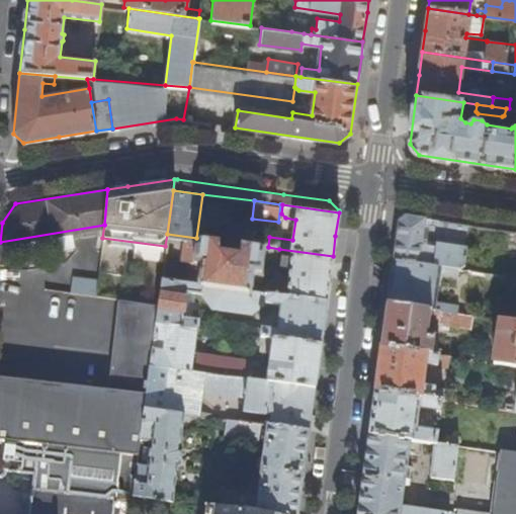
[(465,238),(467,222),(405,212),(398,218),(396,237),(393,257),(458,266),(460,267),(465,263),(466,259),(479,261),(481,246),(436,240),(435,244),(427,243),(428,233),(465,238)]
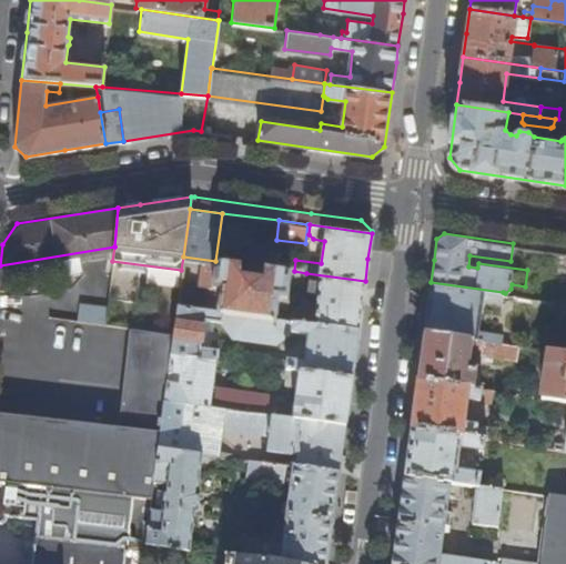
[(215,261),(211,285),(220,286),(216,309),(275,318),(279,294),(286,295),(290,271),(264,268),(262,278),(259,279),(239,277),(241,264),(215,261)]
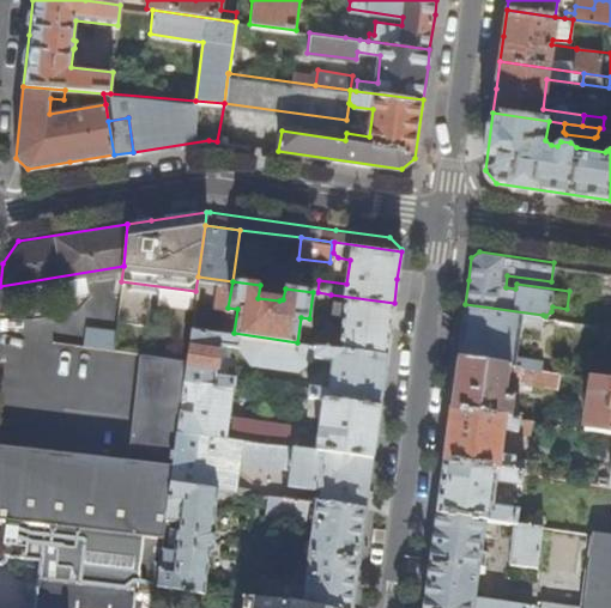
[(389,329),(394,303),(331,295),(330,302),(344,304),(340,332),(326,330),(324,346),(387,353),(389,329)]
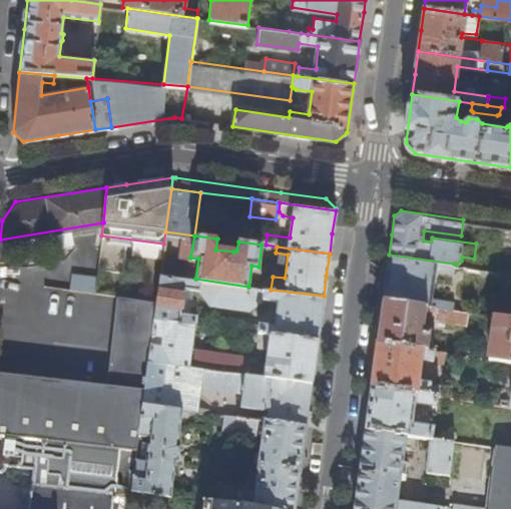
[(454,264),(389,255),(386,275),(383,297),(435,305),(450,307),(454,308),(454,300),(430,297),(435,269),(452,272),(454,264)]
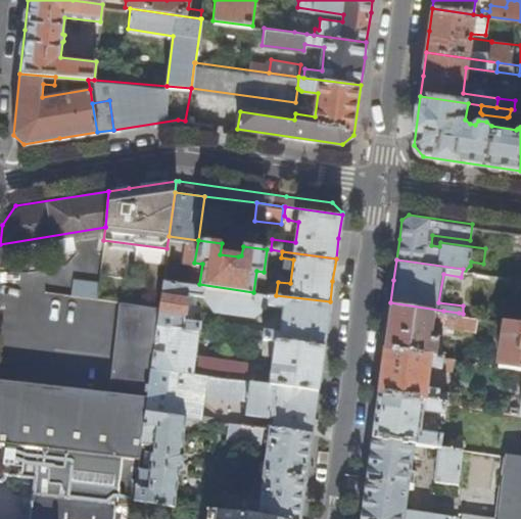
[(97,296),(99,280),(74,277),(73,292),(97,296)]
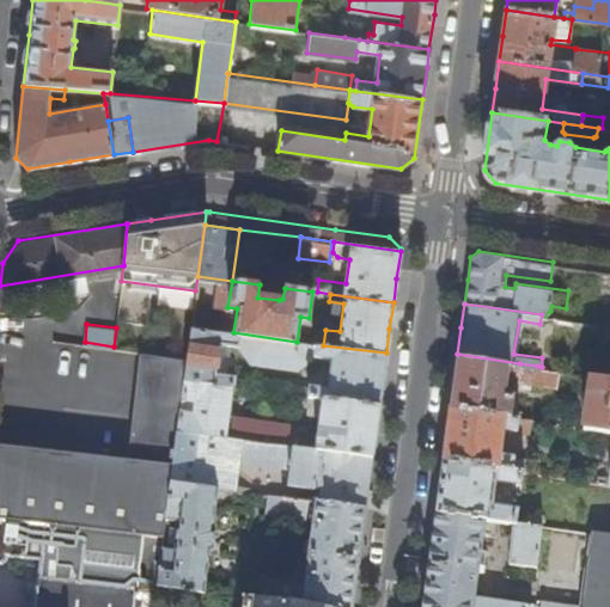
[(233,332),(190,327),(187,357),(184,378),(232,384),(235,373),(215,371),(220,342),(239,344),(251,360),(297,366),(313,354),(331,356),(327,386),(309,384),(307,394),(378,404),(382,381),(386,353),(323,345),(297,342),(233,332)]
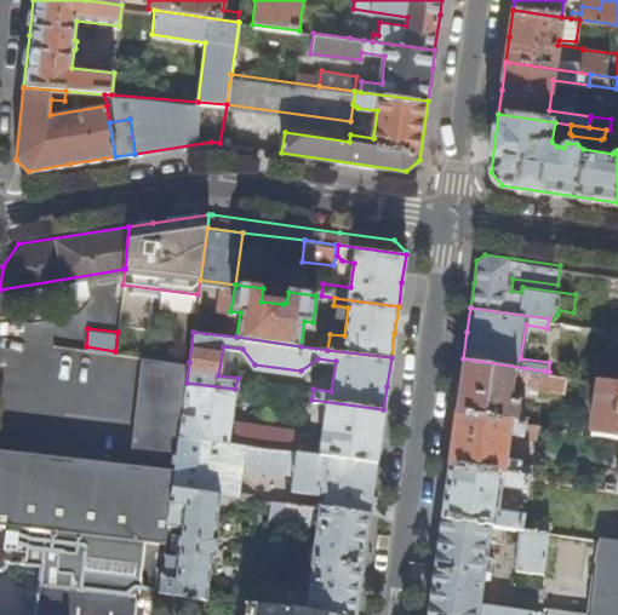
[(130,463),(0,447),(0,523),(56,530),(87,534),(165,542),(167,523),(172,487),(179,435),(182,413),(183,402),(187,383),(189,362),(142,355),(130,463)]
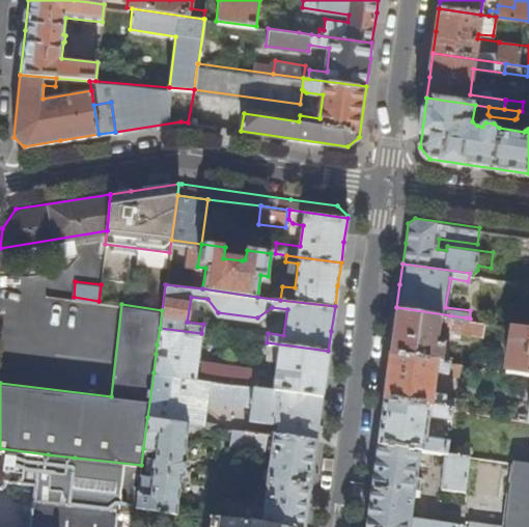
[(450,315),(396,307),(393,329),(390,353),(450,361),(451,356),(444,355),(444,342),(425,339),(426,334),(432,335),(433,329),(440,330),(440,328),(448,329),(448,328),(450,315)]
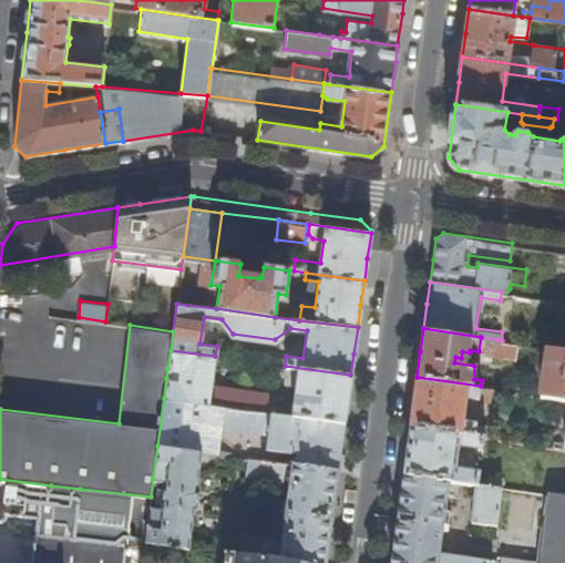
[(497,339),(481,337),(479,350),(495,352),(497,339)]
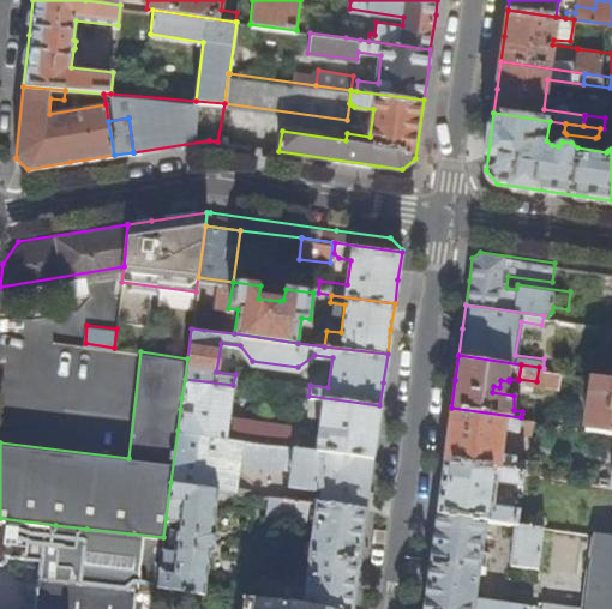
[(611,430),(611,378),(592,375),(585,427),(611,430)]
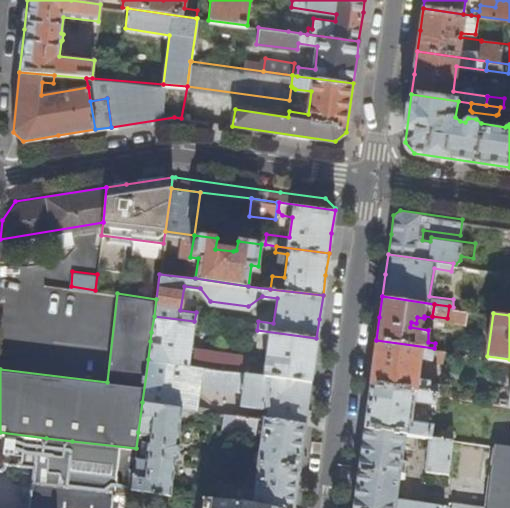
[(194,321),(154,316),(151,332),(163,334),(161,343),(150,341),(148,359),(189,365),(194,321)]
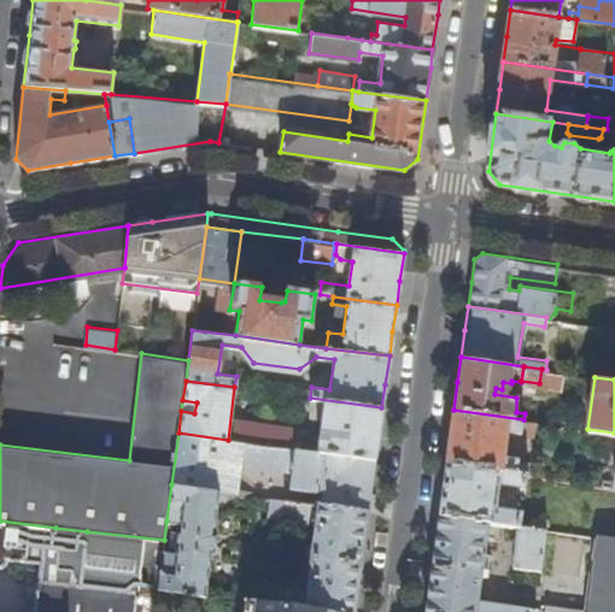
[(288,383),(287,395),(305,398),(310,398),(311,387),(288,383)]
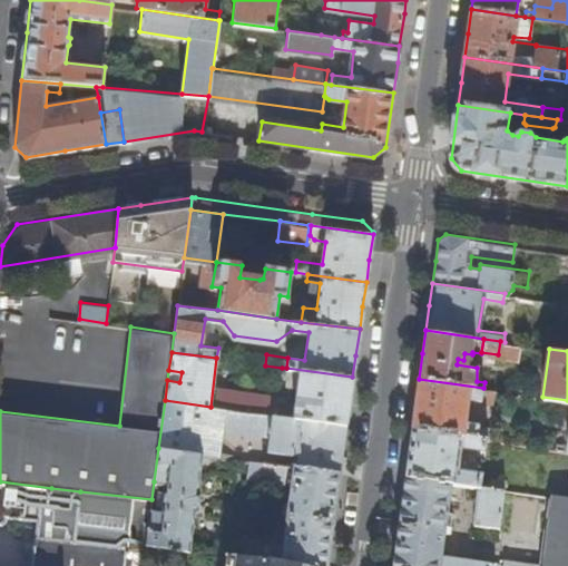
[(349,408),(352,377),(286,368),(282,368),(281,376),(299,378),(294,410),(290,409),(290,407),(287,406),(277,403),(278,394),(216,386),(214,407),(346,426),(349,408)]
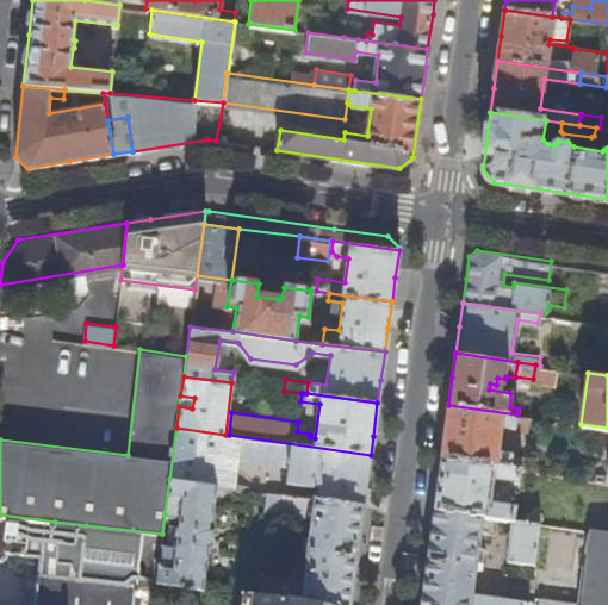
[(520,468),(522,468),(523,461),(510,459),(512,454),(500,453),(503,425),(516,426),(516,424),(529,425),(531,416),(517,415),(448,405),(445,432),(441,456),(520,468)]
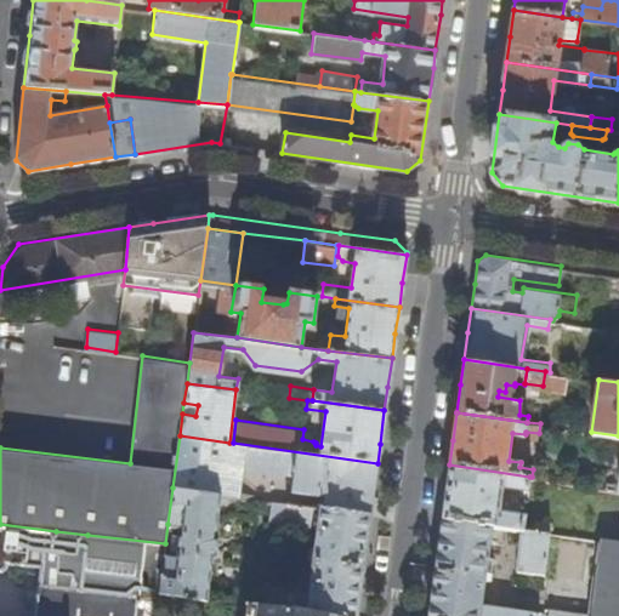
[(233,443),(230,443),(180,435),(172,488),(221,494),(236,496),(239,465),(293,472),(291,484),(324,490),(322,507),(369,514),(374,488),(378,463),(233,443)]
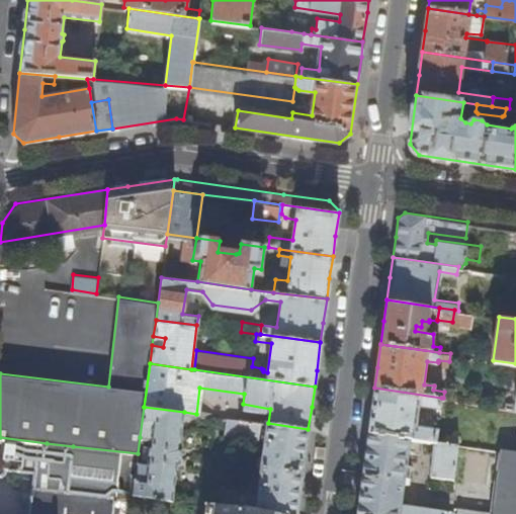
[(368,431),(409,437),(434,440),(435,441),(437,430),(415,426),(419,405),(439,408),(441,398),(374,388),(368,431)]
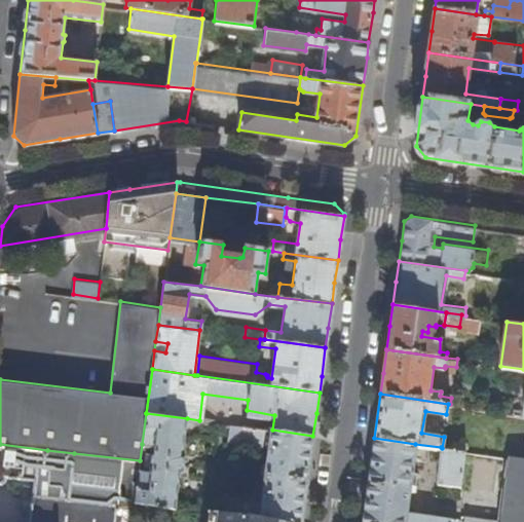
[(149,471),(139,469),(134,501),(135,501),(175,507),(180,469),(182,470),(183,455),(181,455),(187,418),(146,413),(142,444),(153,446),(152,452),(150,452),(149,463),(150,464),(149,471)]
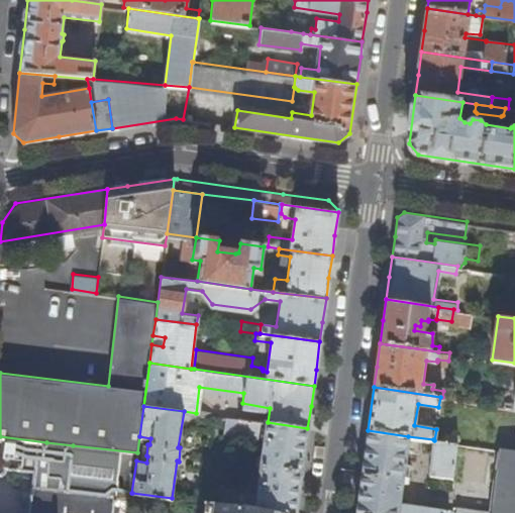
[(268,422),(238,418),(235,433),(246,434),(247,435),(265,437),(263,448),(258,446),(256,452),(263,453),(261,465),(255,465),(254,470),(260,470),(256,493),(239,490),(239,492),(237,507),(286,512),(295,512),(298,497),(307,428),(268,422)]
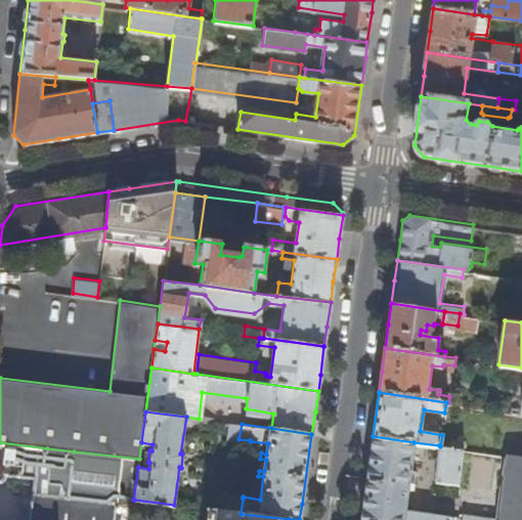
[(360,519),(452,519),(453,516),(404,509),(407,487),(412,487),(415,469),(409,469),(414,442),(373,436),(362,509),(360,519)]
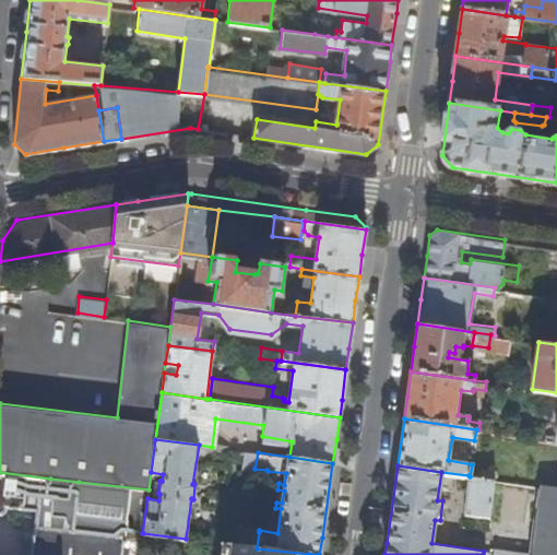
[(149,489),(79,482),(50,479),(0,472),(0,512),(1,512),(6,509),(6,505),(47,510),(45,526),(33,524),(32,528),(23,527),(24,526),(21,526),(19,544),(21,544),(22,542),(30,544),(30,545),(32,545),(30,554),(0,554),(120,554),(122,544),(131,545),(134,550),(132,554),(140,554),(143,533),(142,533),(147,498),(149,489)]
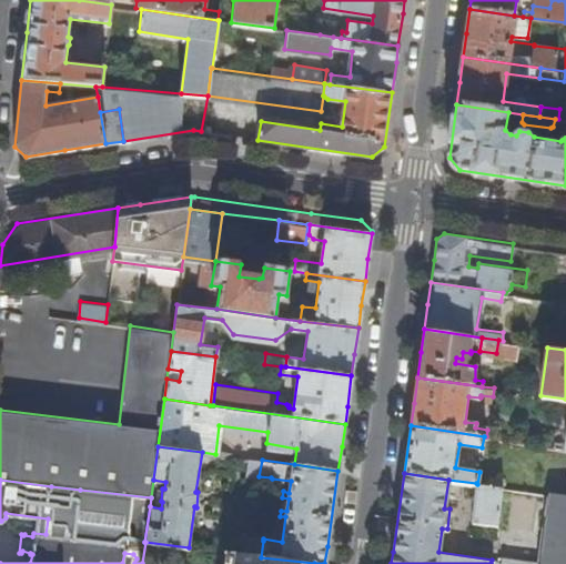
[(502,487),(477,484),(476,483),(471,520),(496,524),(502,487)]
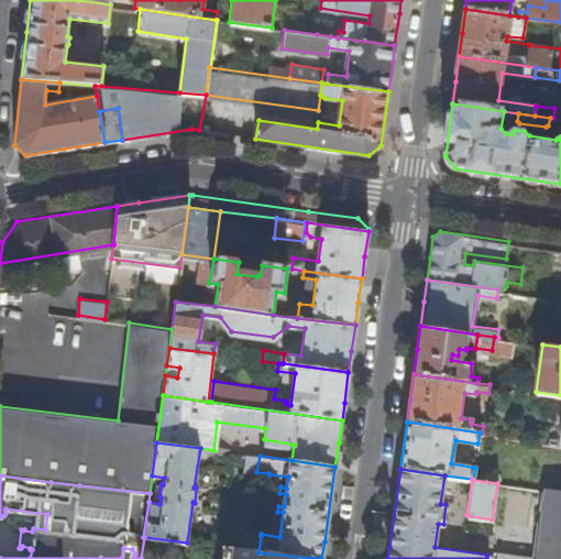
[(560,558),(560,492),(545,490),(535,556),(496,551),(495,558),(560,558)]
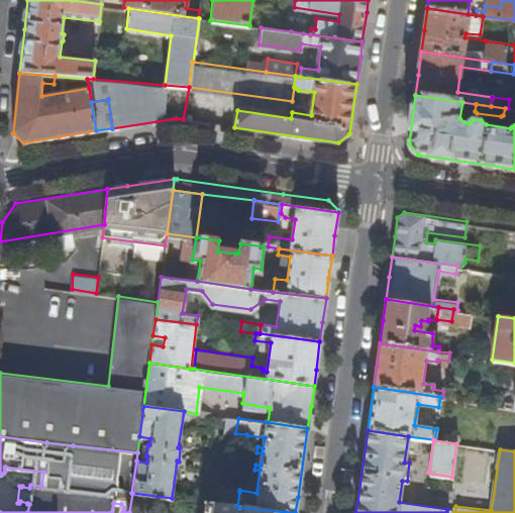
[(228,490),(226,505),(237,507),(239,492),(228,490)]
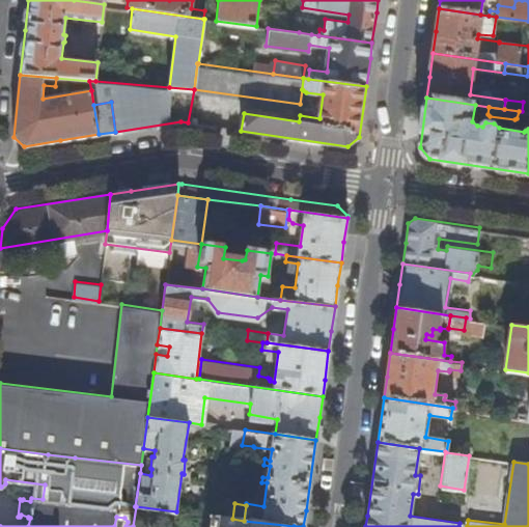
[(220,526),(221,518),(209,516),(207,526),(220,526)]
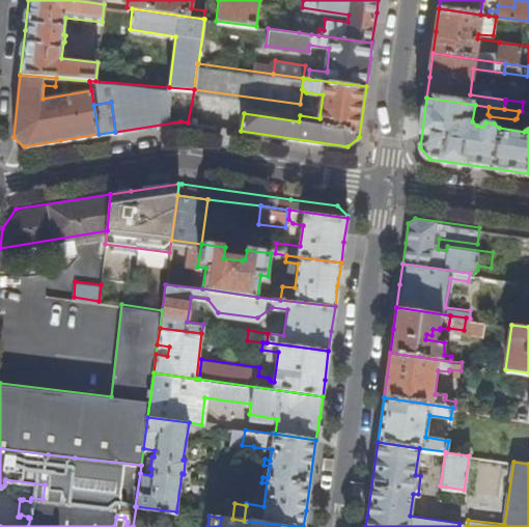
[(232,519),(221,518),(220,526),(272,526),(273,526),(281,526),(294,526),(244,521),(232,519)]
